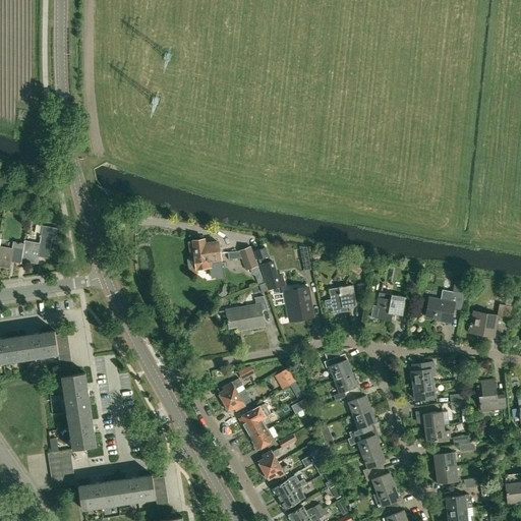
[(40,243),(29,241),(30,234),(26,233),(25,241),(24,240),(24,243),(21,264),(20,265),(26,266),(27,262),(38,264),(39,256),(49,258),(52,238),(56,239),(57,228),(41,225),(39,237),(41,237),(40,243)]
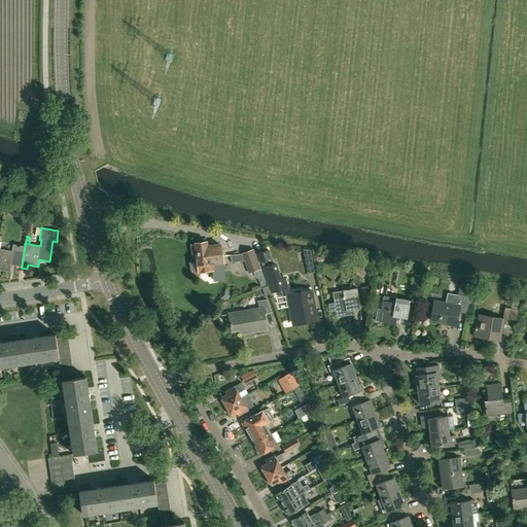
[(2,242),(0,241),(0,271),(0,270),(10,272),(11,265),(22,267),(25,246),(13,245),(12,251),(1,249),(2,242)]
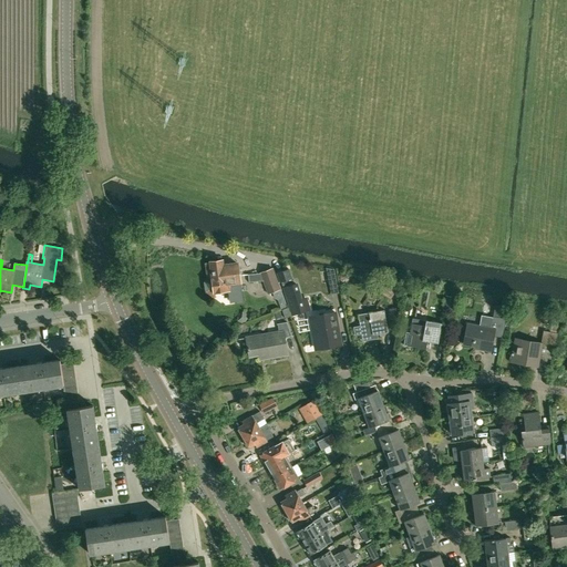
[(244,301),(239,276),(238,264),(224,265),(223,260),(210,263),(213,277),(208,284),(208,288),(213,291),(228,289),(230,302),(244,301)]
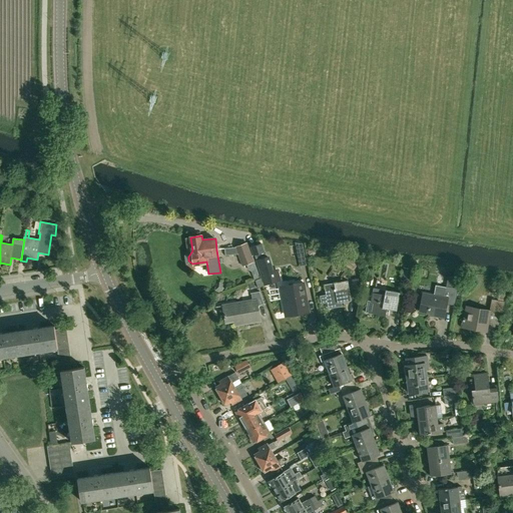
[(255,280),(255,281),(261,279),(252,258),(251,255),(247,242),(235,246),(235,247),(224,248),(225,255),(237,253),(242,267),(247,264),(247,267),(248,271),(250,271),(251,271),(254,275),(254,277),(255,280)]
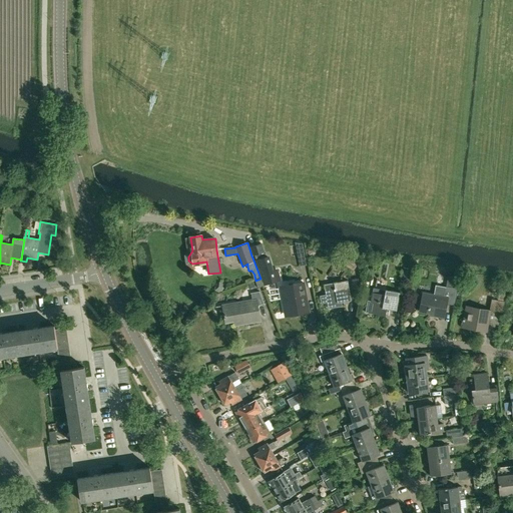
[(253,255),(251,255),(252,258),(267,253),(266,251),(265,251),(262,242),(250,246),(253,255)]
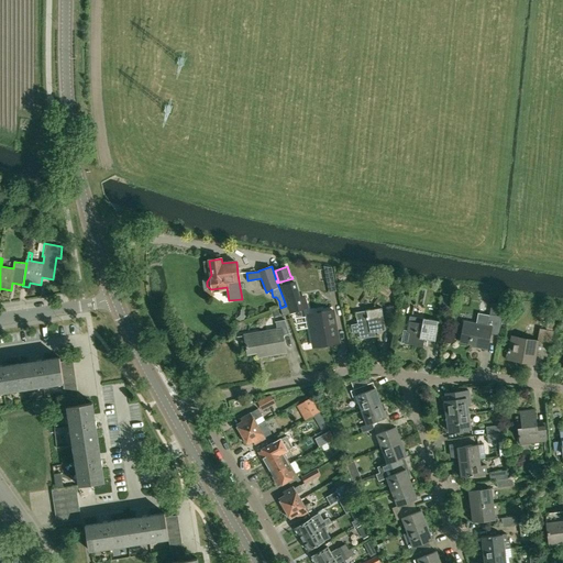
[(284,284),(291,307),(302,304),(296,280),(284,284)]
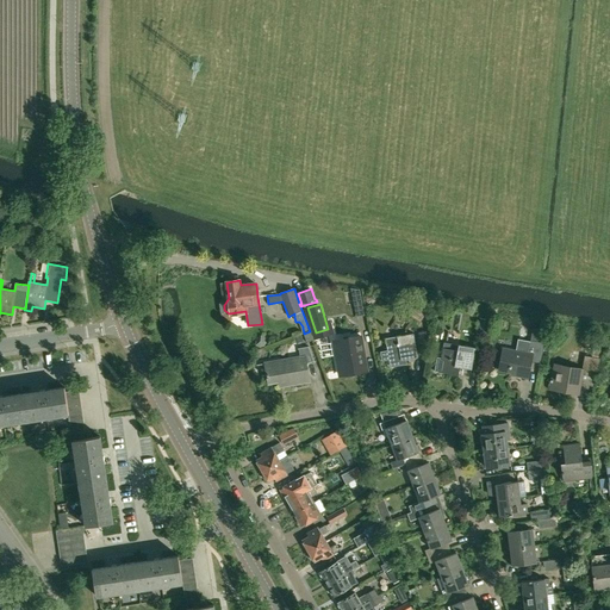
[(491,321),(480,318),(477,334),(489,336),(491,321)]
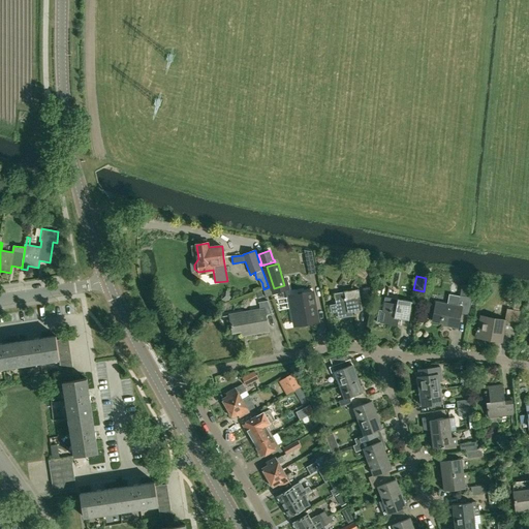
[(458,328),(461,313),(469,315),(472,298),(466,297),(468,286),(462,284),(458,306),(436,302),(433,321),(448,323),(447,325),(458,328)]
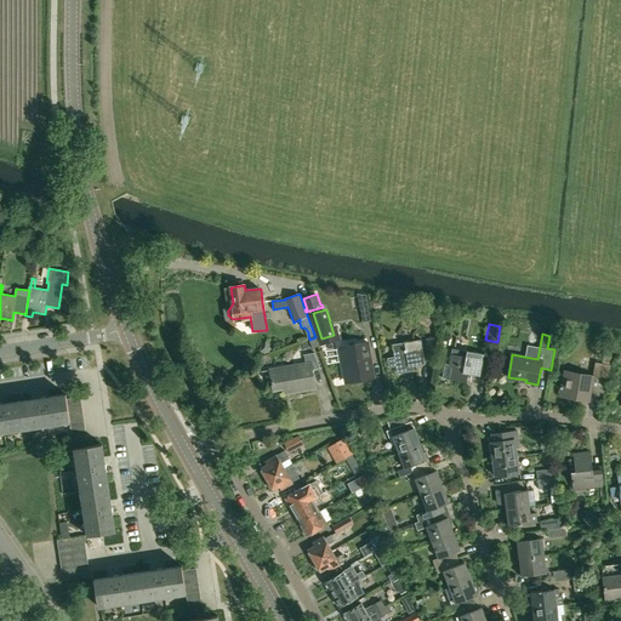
[(306,340),(298,342),(301,351),(309,348),(306,340)]
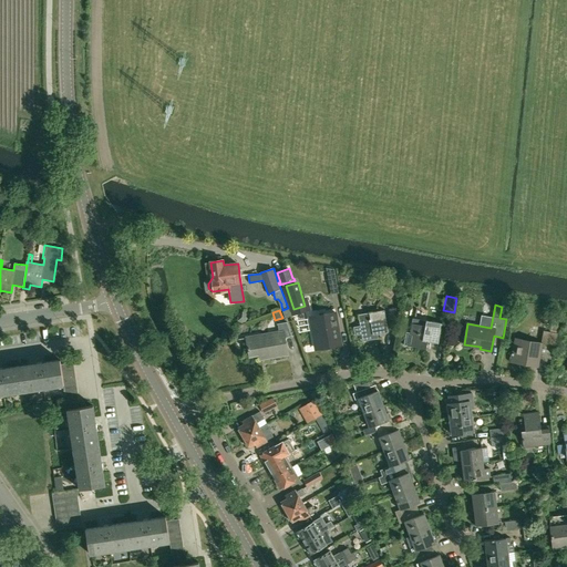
[(356,336),(362,334),(363,341),(373,339),(373,334),(388,331),(384,310),(369,312),(358,315),(360,326),(353,327),(356,336)]
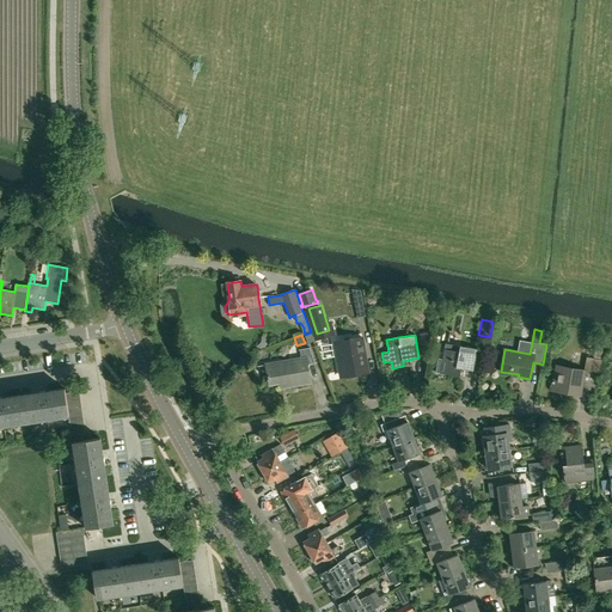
[(361,354),(365,354),(362,337),(349,340),(350,344),(338,347),(341,357),(337,359),(340,373),(355,369),(355,374),(365,373),(361,354)]
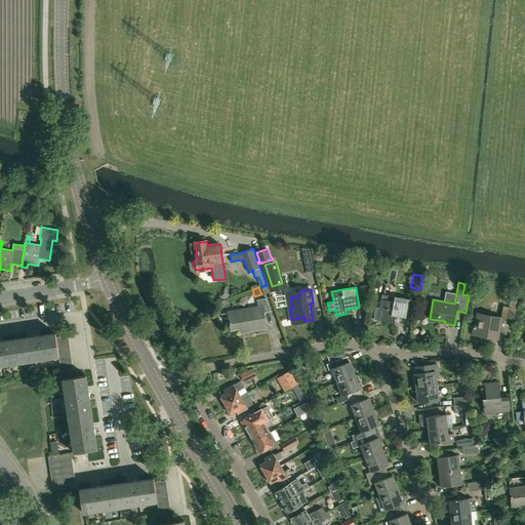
[(384,295),(382,299),(381,299),(379,308),(376,308),(373,319),(394,323),(396,316),(406,318),(409,299),(384,295)]
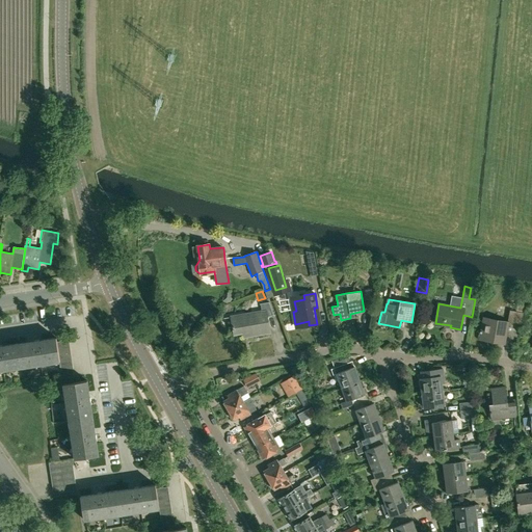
[(269,333),(266,318),(273,315),(269,302),(261,303),(262,312),(232,317),(235,334),(247,331),(247,336),(269,333)]
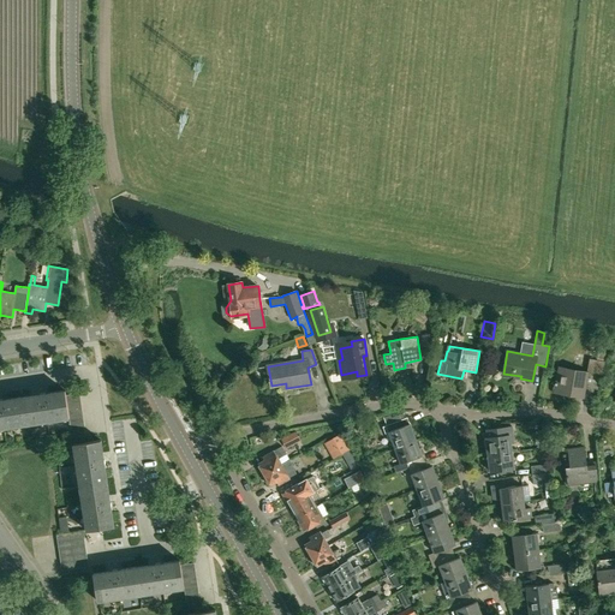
[(590,358),(587,372),(559,368),(555,392),(584,396),(587,378),(602,381),(605,362),(590,358)]
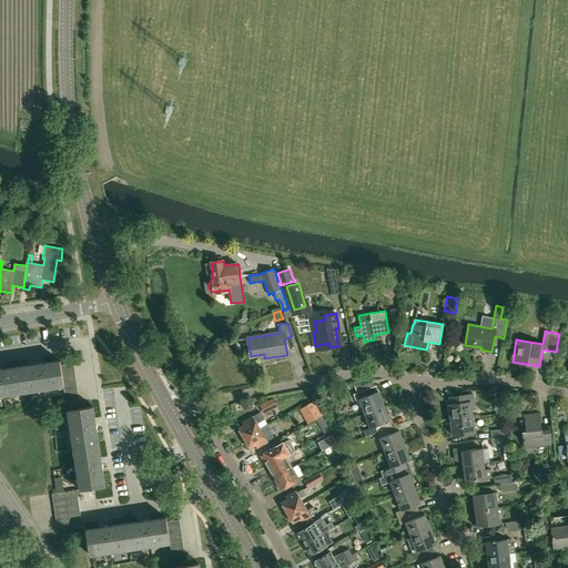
[(0,395),(64,386),(63,385),(62,378),(62,372),(61,365),(60,361),(0,369),(0,395)]
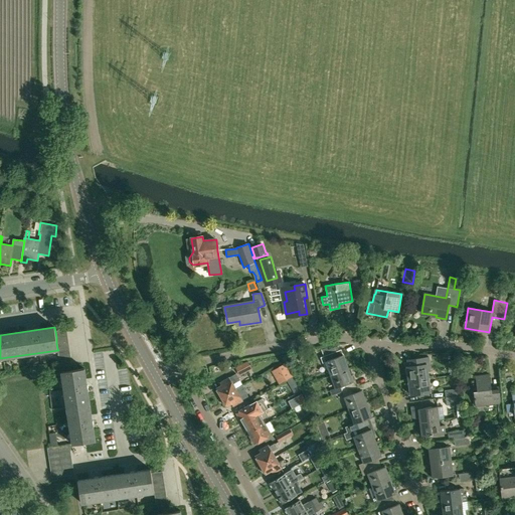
[(330,375),(331,374),(348,368),(343,355),(341,355),(339,350),(321,357),(323,363),(325,368),(327,367),(330,375)]
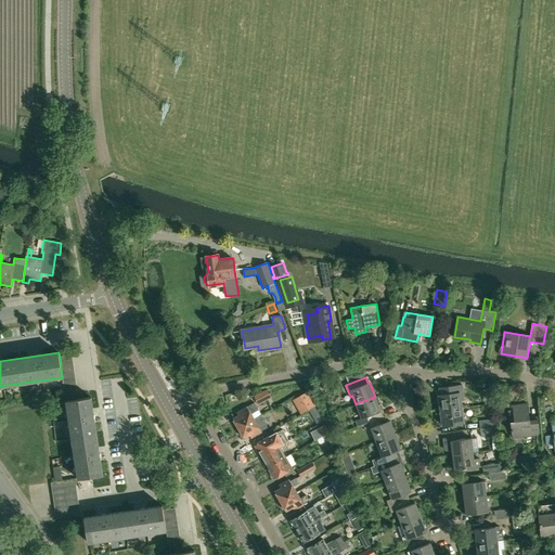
[(439,388),(440,395),(438,396),(440,410),(462,408),(461,400),(464,399),(462,385),(439,388)]
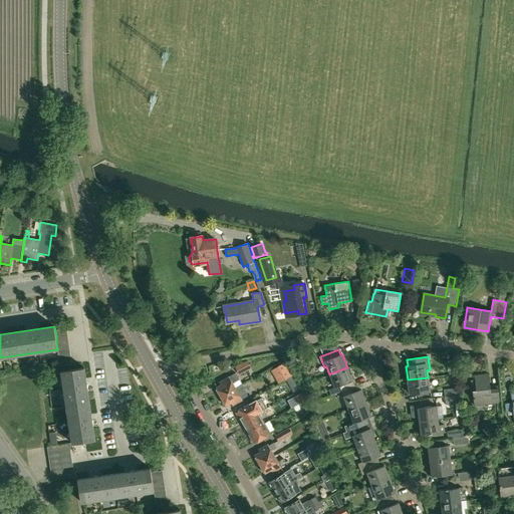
[(457,373),(456,359),(448,360),(450,374),(457,373)]
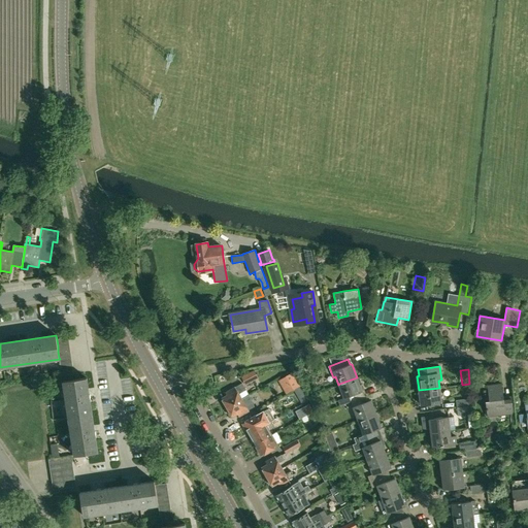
[(256,370),(251,373),(241,378),(244,386),(255,381),(256,382),(260,378),(256,370)]
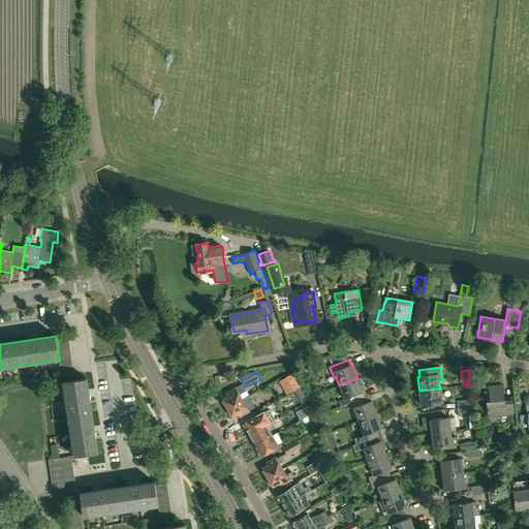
[(294,372),(278,381),(286,396),(304,385),(301,380),(299,381),(294,372)]
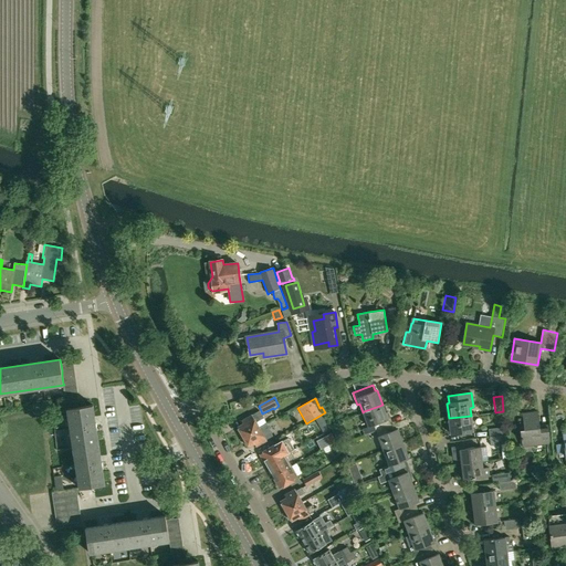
[(98,444),(94,417),(93,405),(67,408),(73,449),(98,444)]
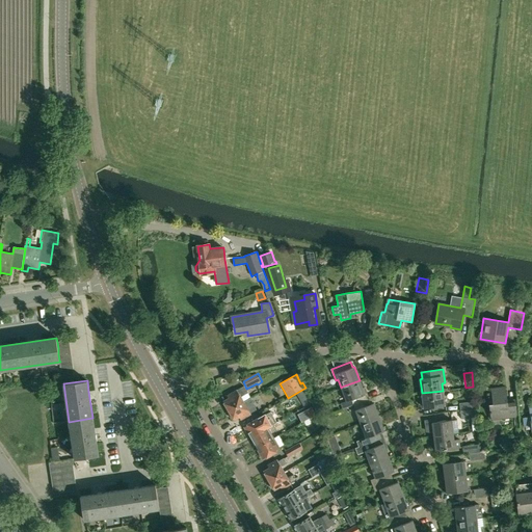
[(341,403),(343,408),(353,404),(367,399),(365,394),(360,380),(342,387),(341,388),(346,401),(341,403)]
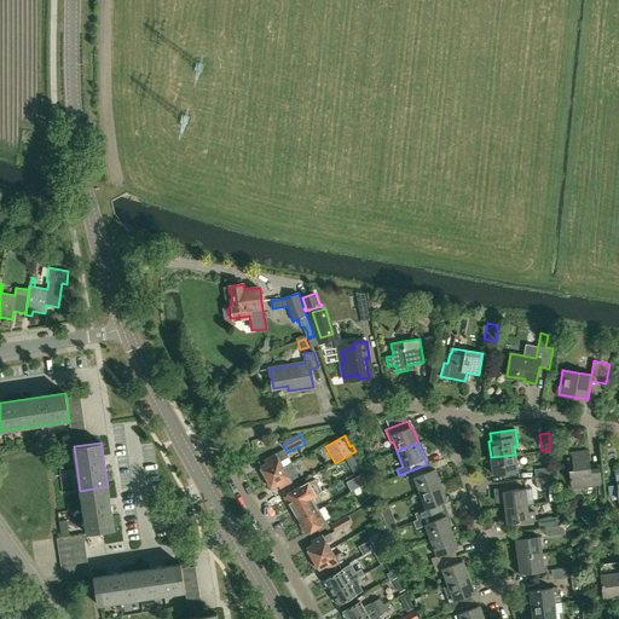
[(291,463),(288,457),(284,449),(276,453),(264,461),(266,464),(261,467),(262,469),(260,472),(264,479),(283,468),(284,468),(291,463)]
